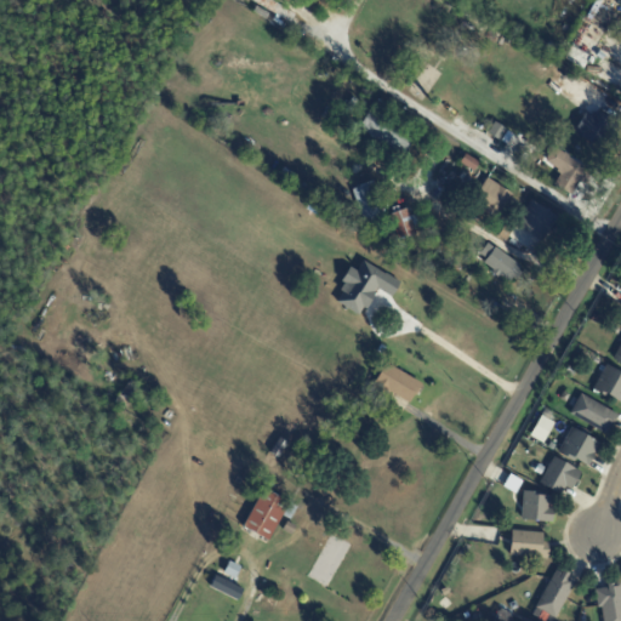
[(251,0),(289,23),(294,15),(271,0),(251,0)]
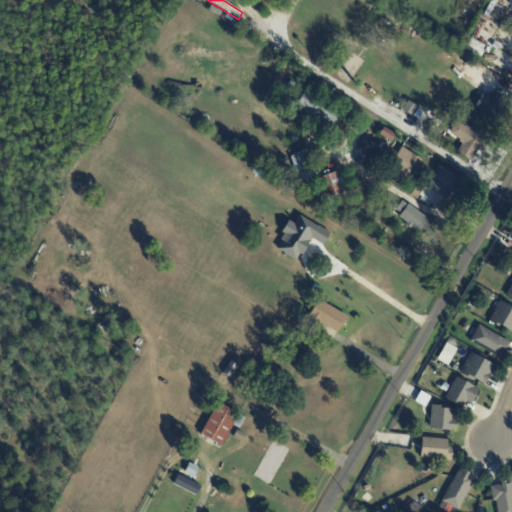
[(496,42),(501,46),(498,50),(493,47),(496,42)]
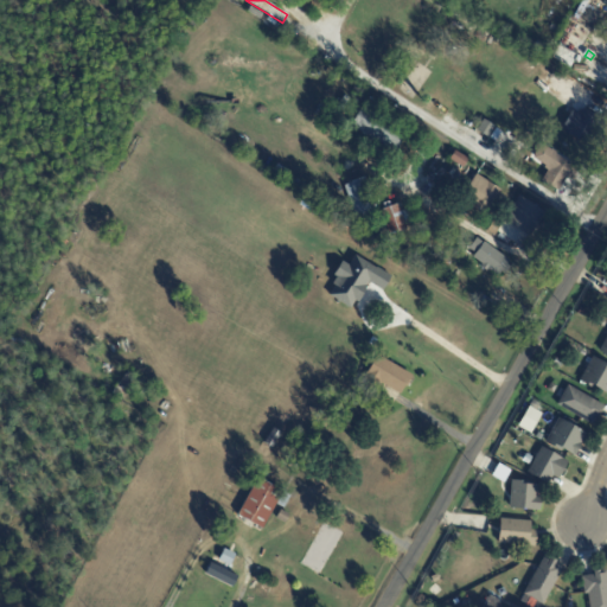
[(404,141),(397,152),(355,125),(365,107),(408,134),(404,141)]
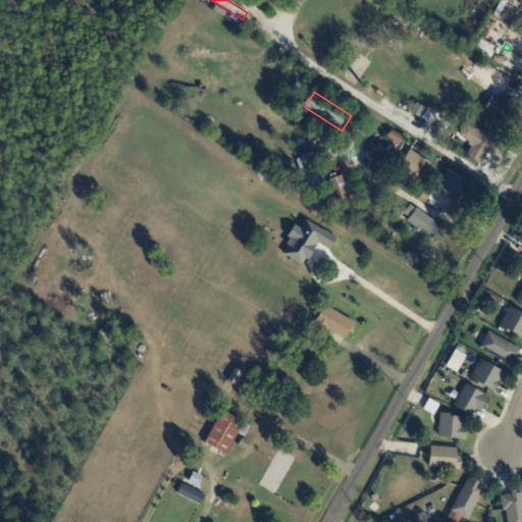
[(504,95),(518,104),(505,125),(483,112),(493,96),(500,100),(503,95),(504,95)]
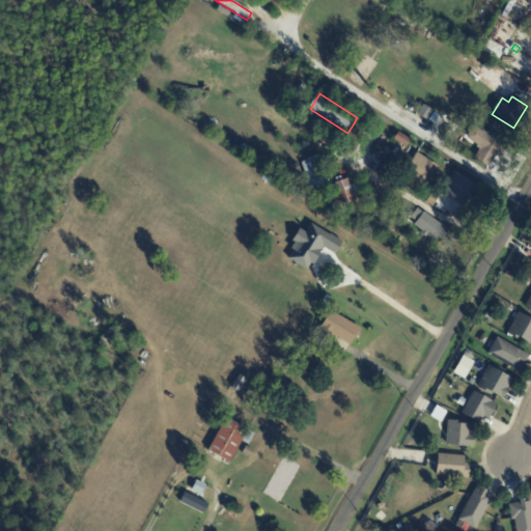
[(443,132),(437,128),(444,116),(453,122),(446,134),(443,132)]
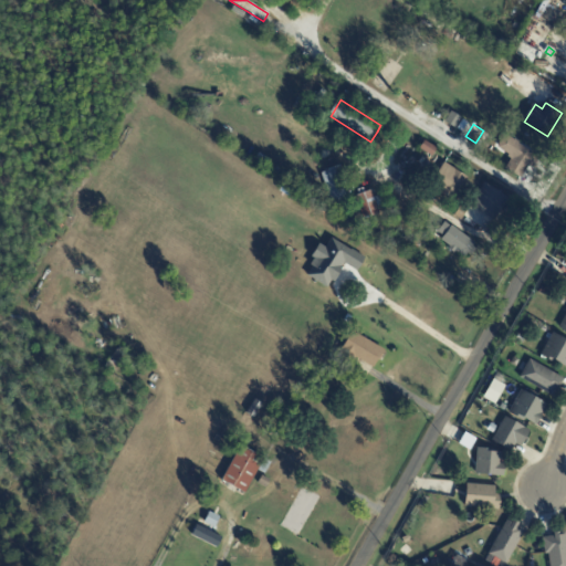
[(543,159),(538,169),(531,165),(524,178),(507,169),(513,158),(499,150),(507,135),(521,142),(520,145),(544,158),(543,159)]
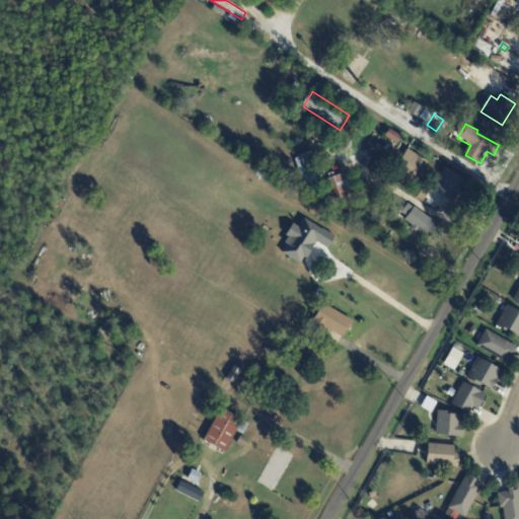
[(386,136),(391,129),(402,137),(397,144),(386,136)]
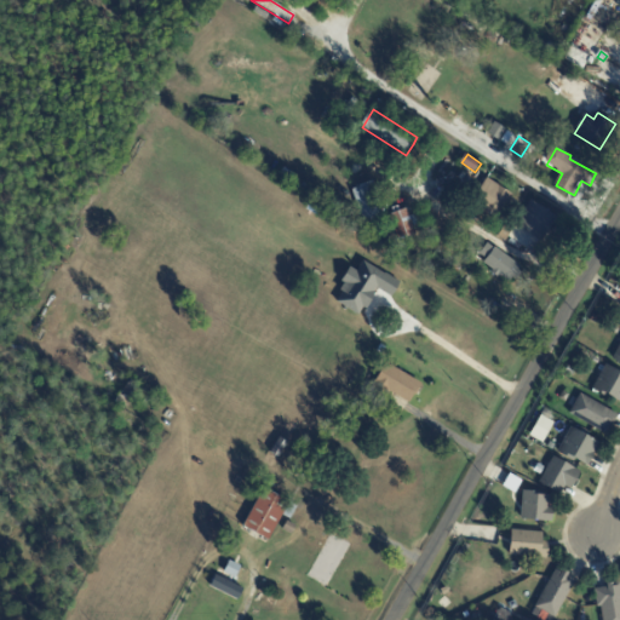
[(352,162),(366,171),(360,183),(355,179),(351,185),(340,179),(345,173),(343,172),(339,178),(333,174),(337,170),(334,167),(342,156),(352,162)]
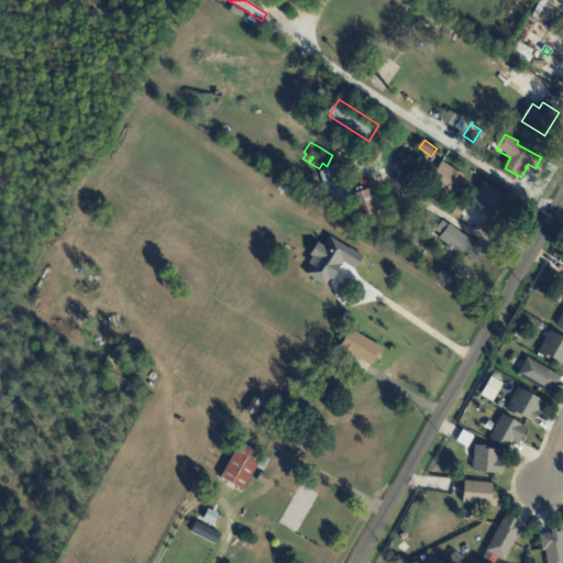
[(462,188),(461,187),(452,200),(429,185),(443,163),(466,178),(464,180),(471,185),(467,191),(462,188)]
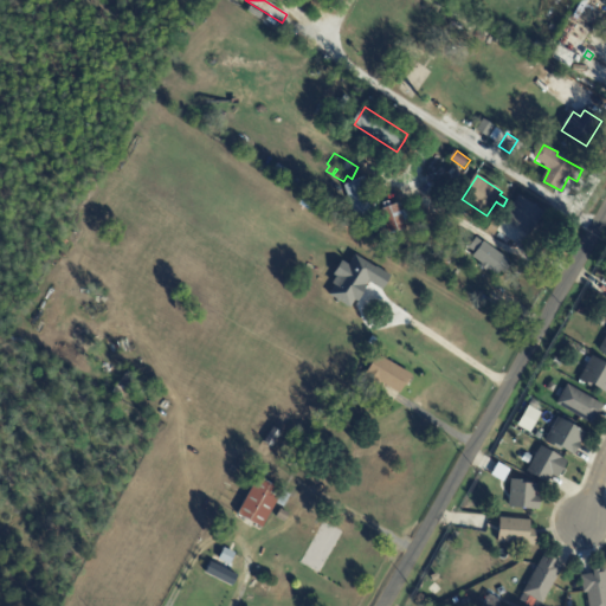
[(378,211),(358,218),(347,186),(354,184),(353,181),(366,176),(378,211)]
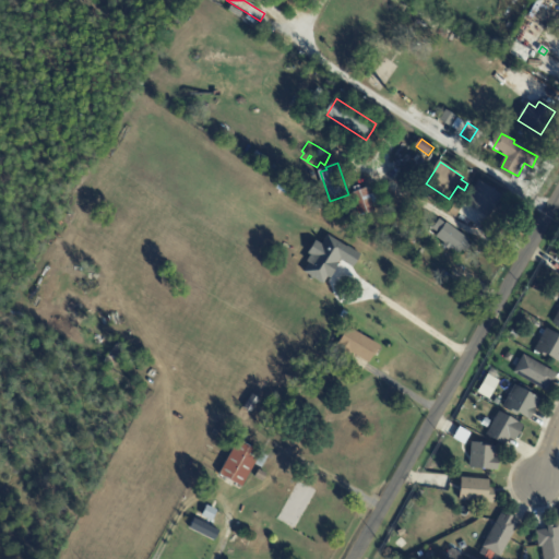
[(485,218),(479,227),(466,218),(463,222),(459,218),(461,215),(459,214),(455,218),(451,215),(451,214),(449,213),(456,203),(463,207),(465,203),(464,203),(479,180),(503,197),(489,218),(487,216),(485,218)]
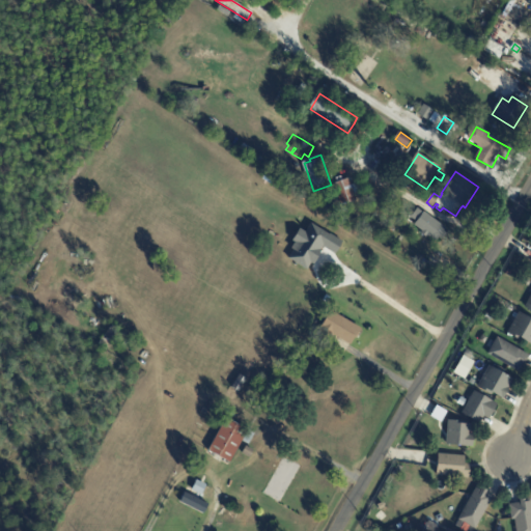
[(358,188),(360,192),(356,194),(358,200),(342,205),(339,198),(334,200),(331,193),(337,191),(335,184),(351,178),(353,186),(357,185),(358,188)]
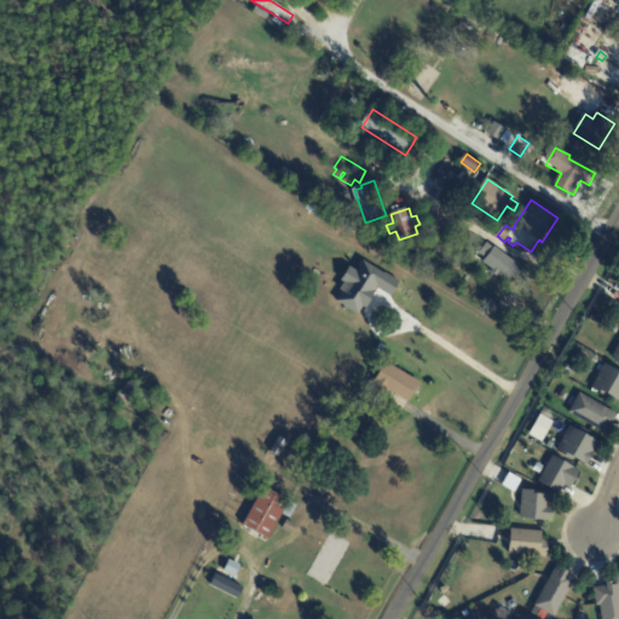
[(480,254),(487,244),(493,248),(495,247),(522,267),(520,268),(524,271),(518,279),(514,277),(510,282),(501,275),(498,277),(492,273),(493,270),(484,262),(486,259),(480,254)]
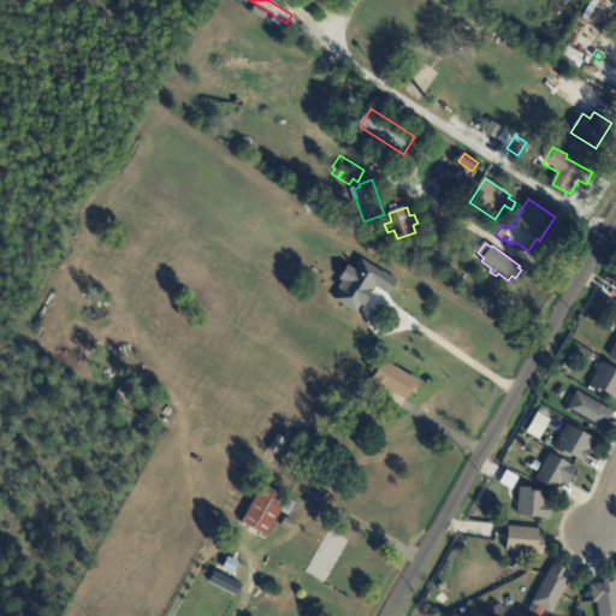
[(371,359),(378,362),(374,368),(368,365),(371,359)]
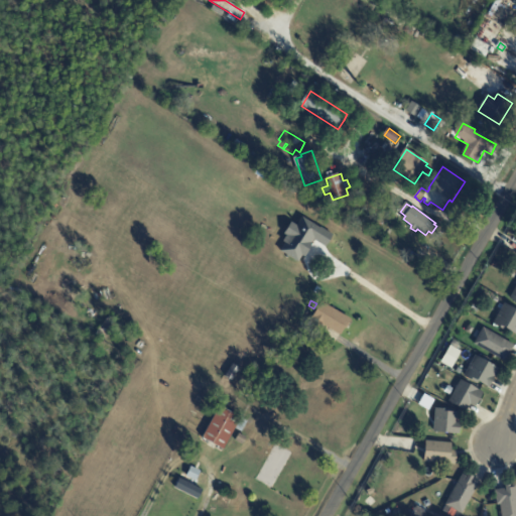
[(340,335),(313,318),(324,302),(353,320),(351,325),(350,324),(343,336),(340,335)]
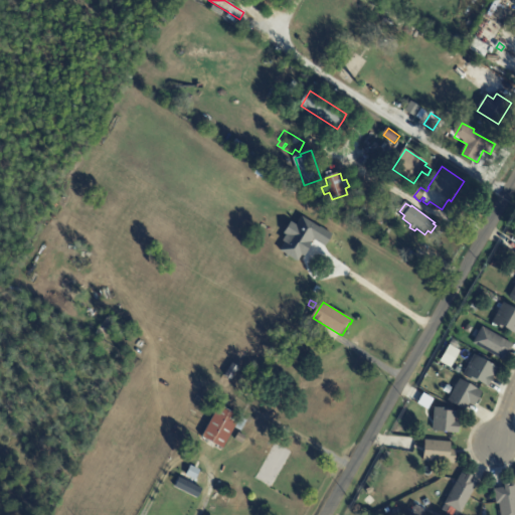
[(514,333),(505,328),(504,330),(490,322),(502,302),(514,309),(514,333)]
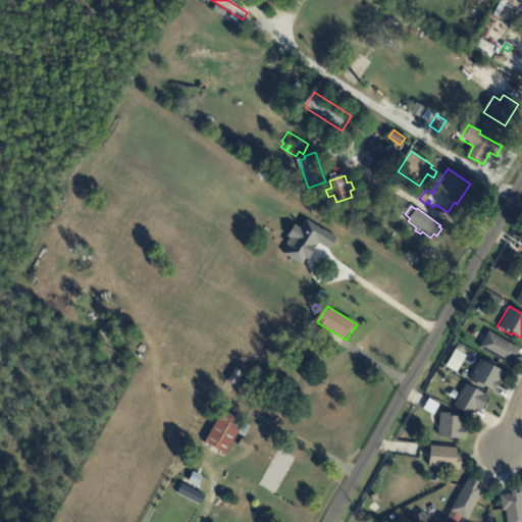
[(519,349),(509,365),(477,347),(486,330),(519,349)]
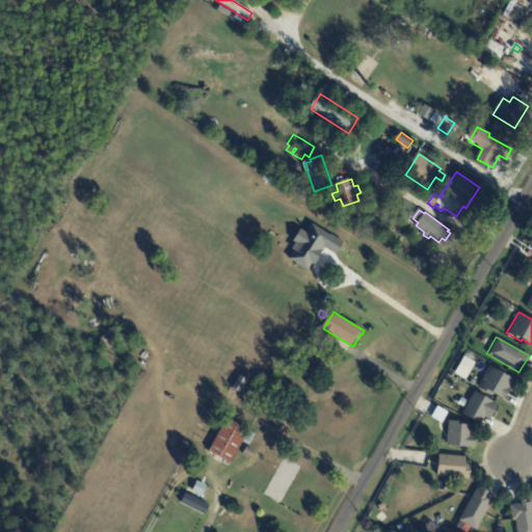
[(503,398),(493,392),(490,395),(476,387),(488,366),(512,379),(507,388),(509,389),(503,398)]
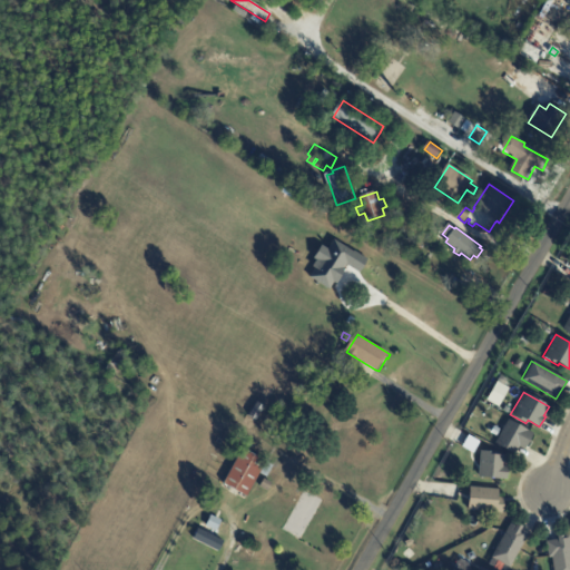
[(523,448),(518,445),(513,453),(493,442),(508,419),(532,432),(523,448)]
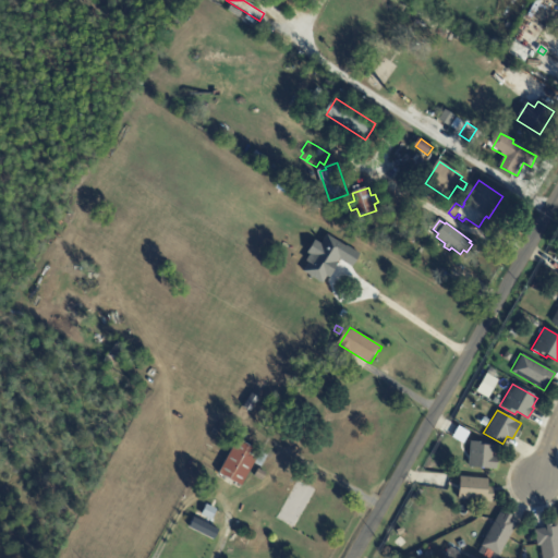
[(487,419),(484,425),(469,417),(472,412),(477,414),(487,419)]
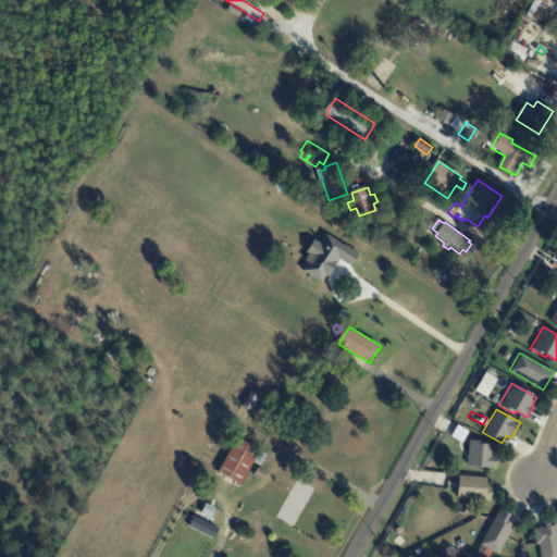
[(244,442),(268,455),(262,467),(256,463),(244,485),(213,469),(232,435),(244,442)]
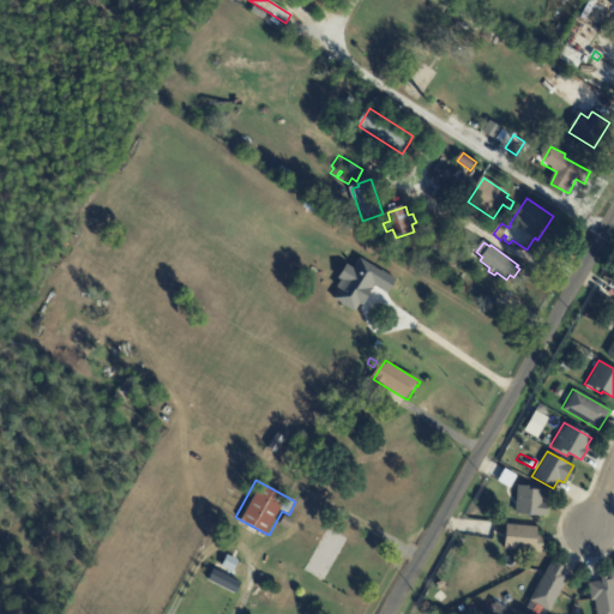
[(545,516),(515,513),(516,485),(529,486),(528,488),(543,489),(542,500),(546,501),(545,516)]
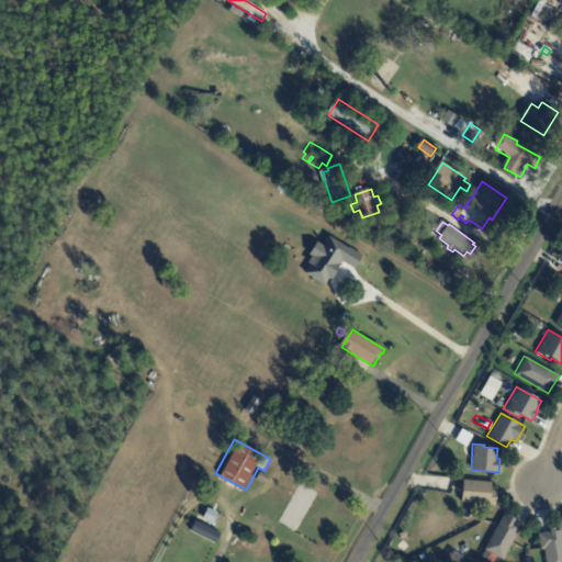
[(204,468),(211,472),(204,484),(198,480),(204,468)]
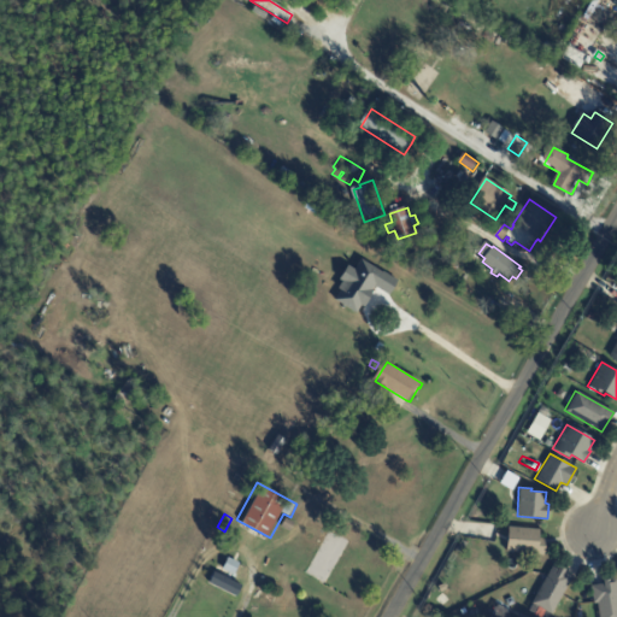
[(545,539),(544,554),(505,551),(507,526),(538,529),(536,538),(545,539)]
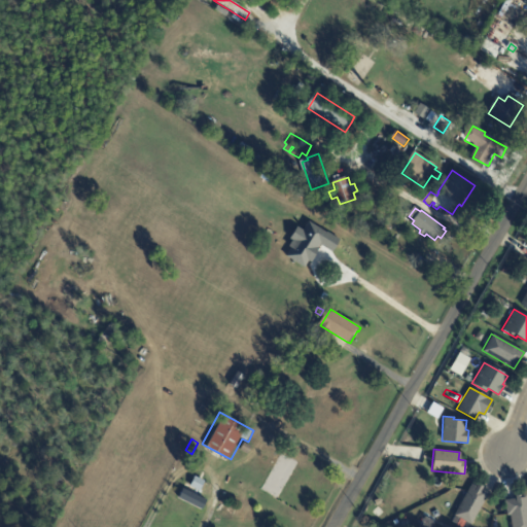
[(275,499),(294,460),(278,452),(258,491),(275,499)]
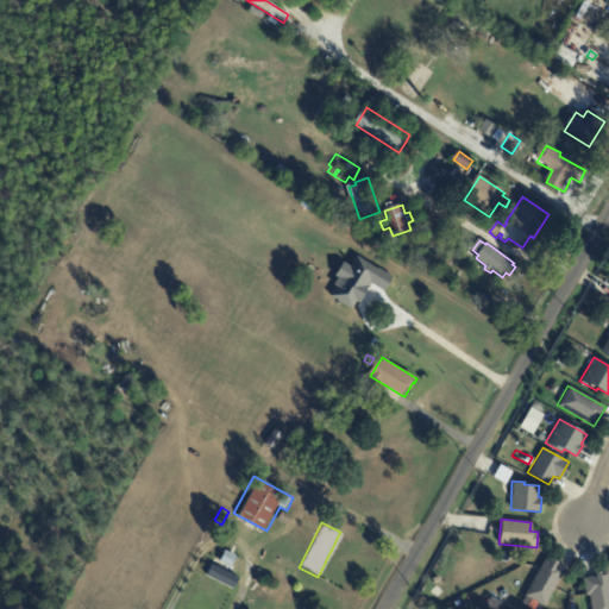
[(451,544),(457,535),(463,539),(457,547),(451,544)]
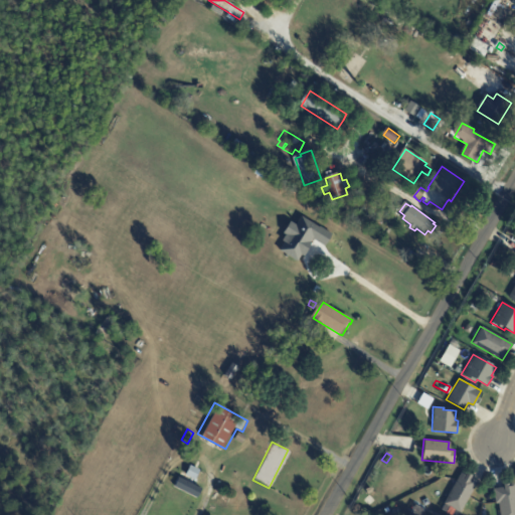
[(195,468),(201,472),(196,481),(187,476),(192,467),(195,468)]
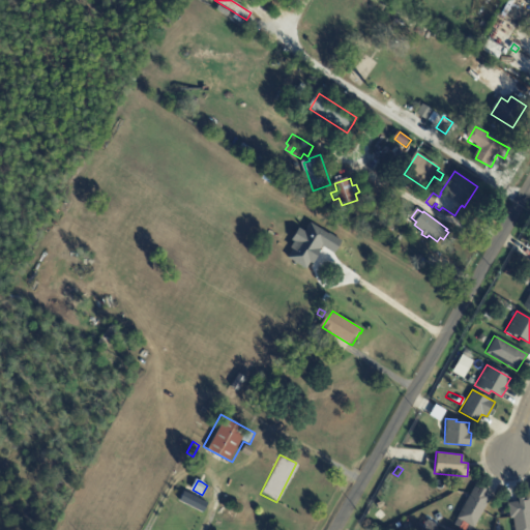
[(486,489),(483,492),(491,496),(472,527),(455,518),(473,486),(478,489),(480,486),(486,489)]
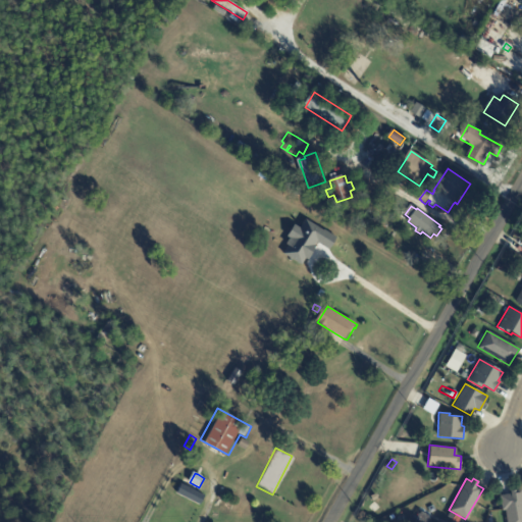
[(521,521),(505,521),(504,510),(501,511),(498,496),(509,493),(509,491),(520,489),(521,502),(521,521)]
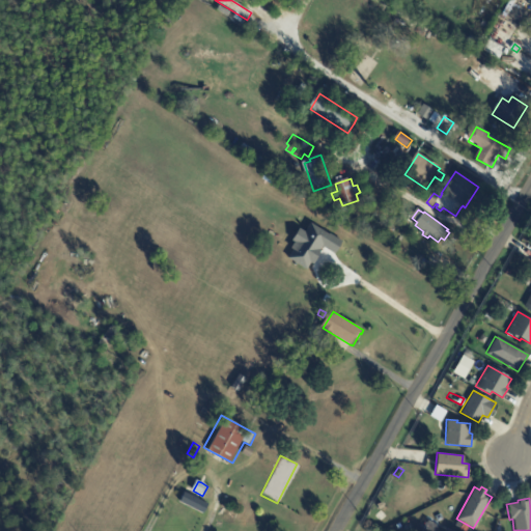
[(189,504),(190,505),(190,503),(192,503),(193,504),(193,506),(211,513),(206,522),(172,506),(175,499),(189,504)]
